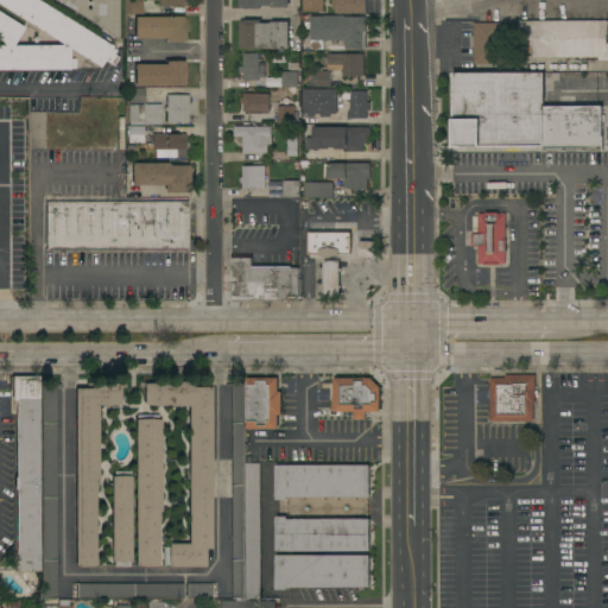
[(0,0),(36,0),(112,46),(111,48),(115,50),(108,63),(103,61),(99,68),(69,49),(69,59),(75,58),(75,69),(69,69),(69,70),(0,70),(0,0)]
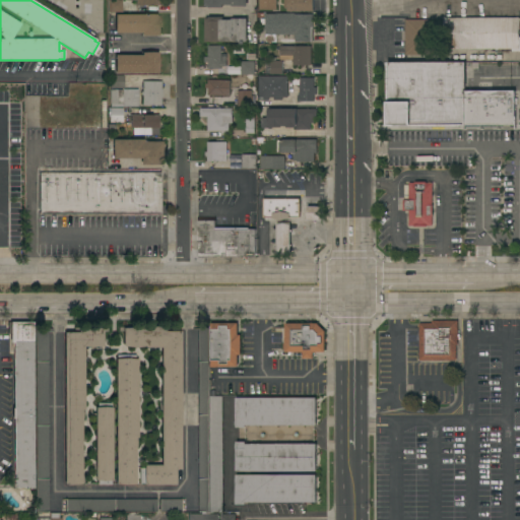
[(47,0),(101,0),(101,33),(47,0)]
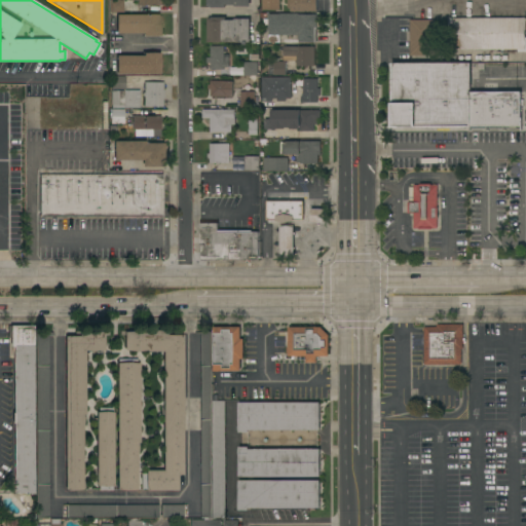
[(122,0),(122,12),(108,12),(108,0),(122,0)]
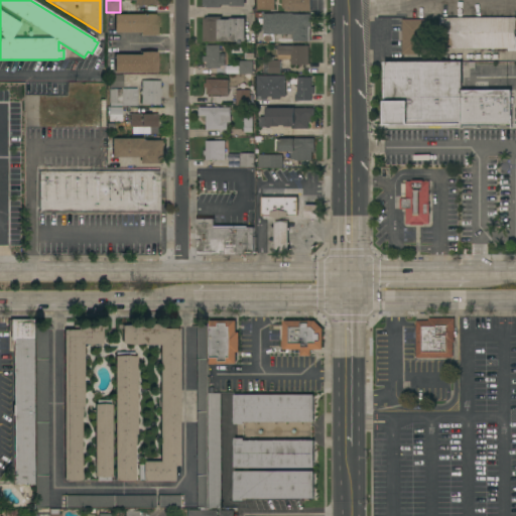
[(257,0),(274,0),(274,9),(257,9),(257,0)]
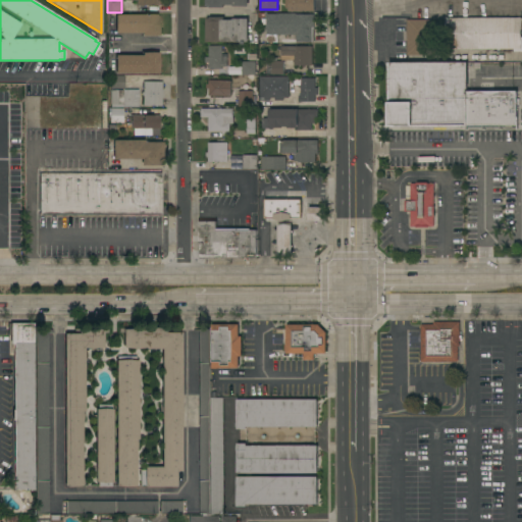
[(315,0),(315,11),(289,11),(289,8),(285,8),(285,0),(315,0)]
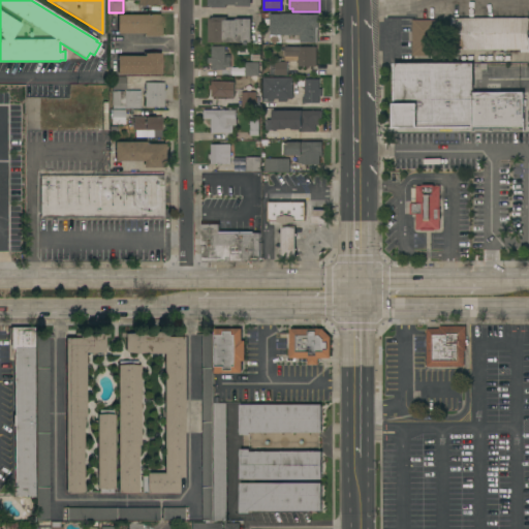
[(317,42),(300,42),(300,35),(292,35),(292,36),(288,36),(288,35),(281,35),(281,42),(270,42),(270,13),(280,14),(280,13),(300,13),(300,14),(318,14),(317,42)]
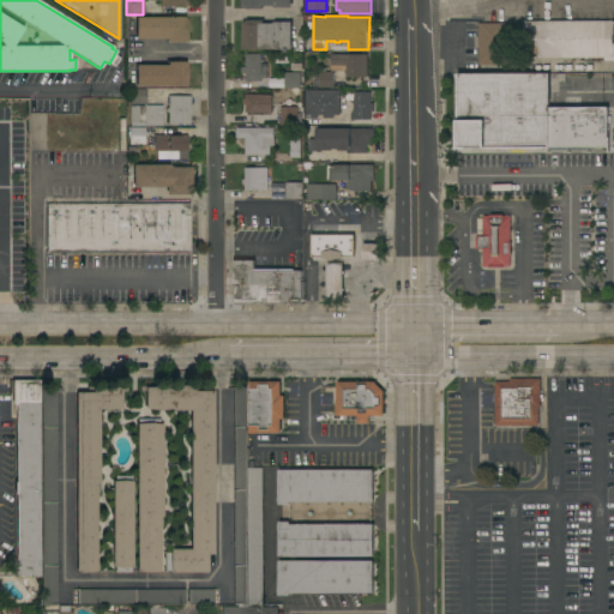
[(186,17),(186,42),(166,42),(166,38),(136,38),(134,28),(136,17),(186,17)]
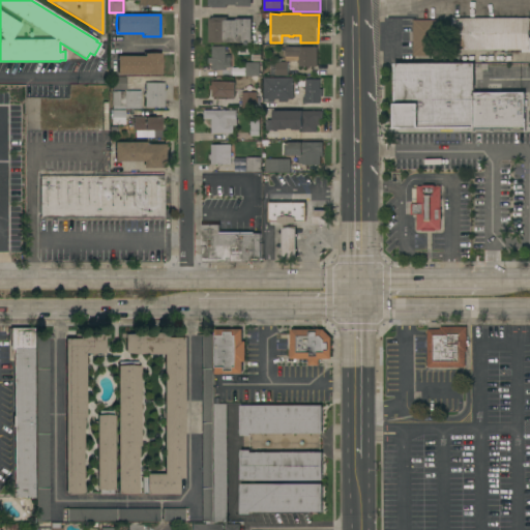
[(209,42),(209,19),(212,19),(212,18),(228,18),(228,20),(236,20),(236,19),(252,19),(252,42),(209,42)]
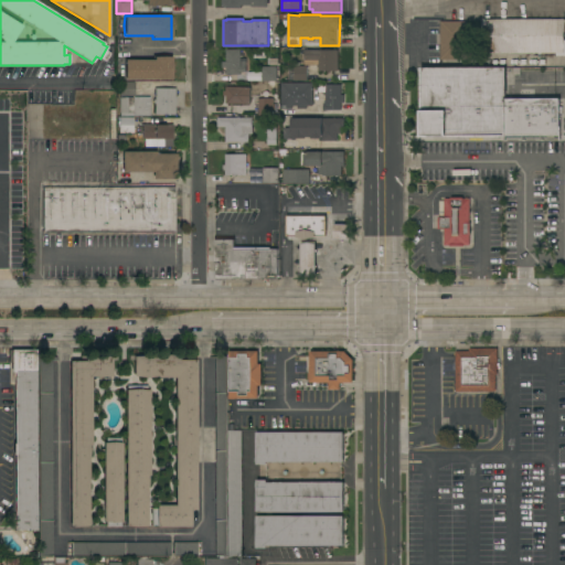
[(482,53),(482,19),(564,19),(564,55),(556,56),(556,53),(482,53)]
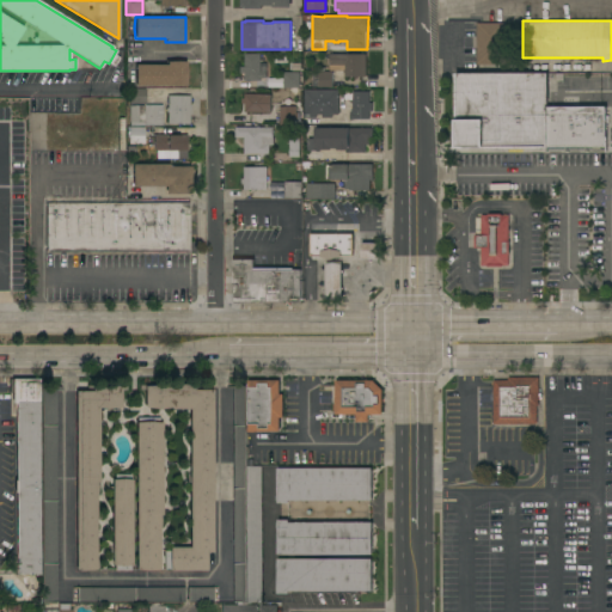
[(477,23),(503,23),(503,65),(477,65),(477,23)]
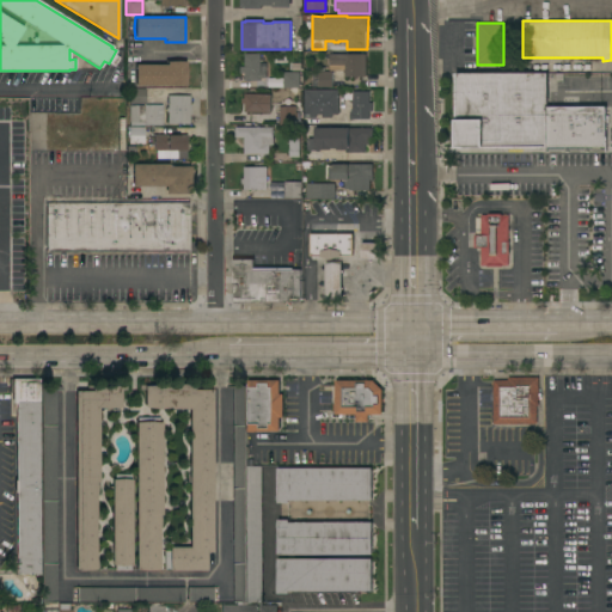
[(245,73),(240,73),(240,67),(245,67),(245,54),(261,54),(261,66),(267,66),(267,78),(261,78),(261,81),(245,81),(245,73)]
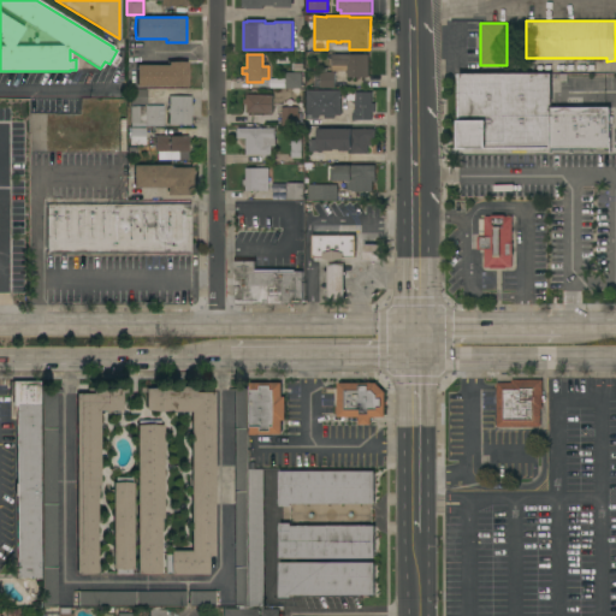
[(368,54),(368,77),(348,77),(348,67),(342,67),(342,65),(331,65),(331,54),(368,54)]
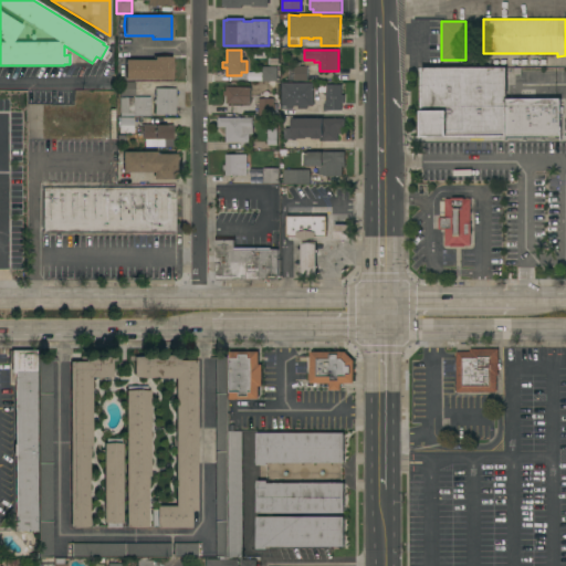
[(130,60),(130,58),(152,59),(152,56),(171,56),(171,80),(124,80),(124,60),(130,60)]
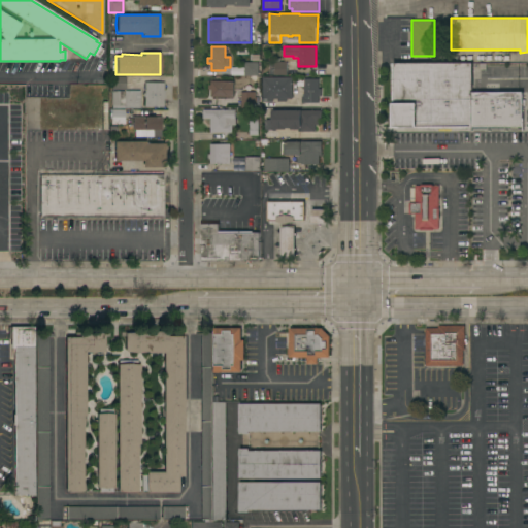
[(258,62),(258,76),(244,76),(244,62),(258,62)]
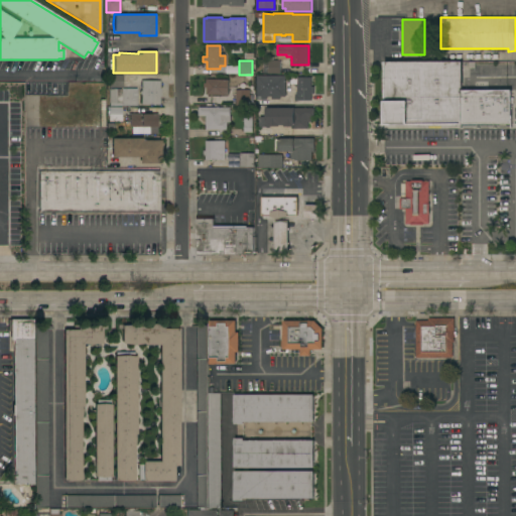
[(280,74),(267,74),(267,60),(280,60),(280,74)]
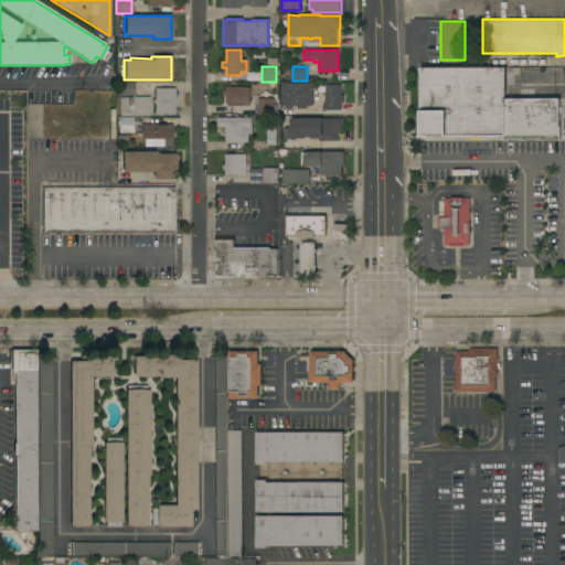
[(422,67),(507,67),(507,84),(524,83),(524,88),(507,88),(507,96),(505,96),(505,98),(560,98),(560,136),(507,136),(507,137),(422,137),(422,67)]
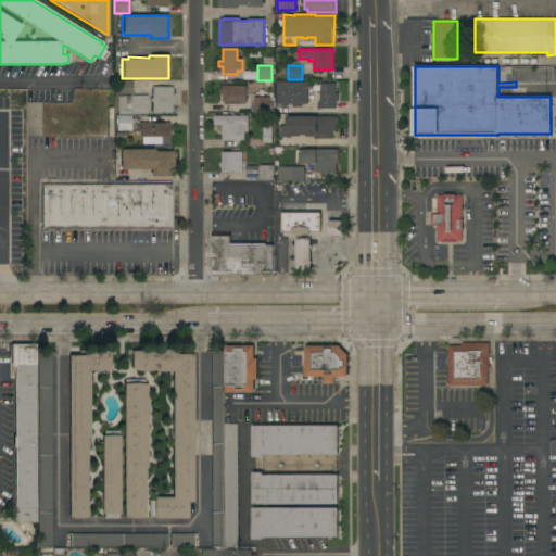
[(147,114),(117,114),(117,111),(116,111),(116,96),(130,96),(130,93),(117,93),(117,80),(136,80),(136,93),(143,93),(144,95),(147,95),(147,114)]
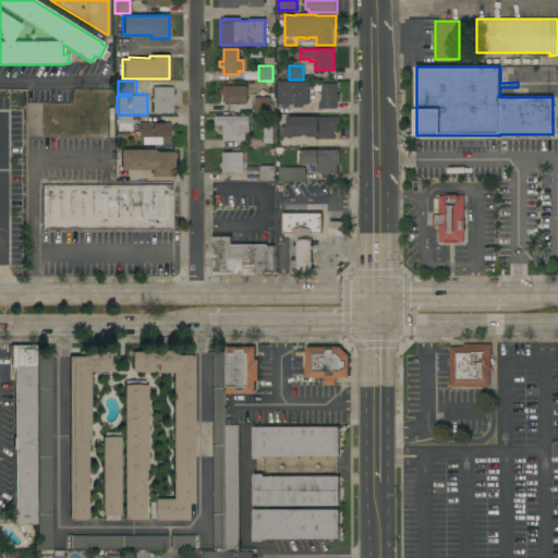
[(302,105),(302,106),(300,106),(300,105),(287,105),(287,106),(284,106),(284,105),(277,105),(277,82),(306,82),(308,82),(308,104),(302,105)]
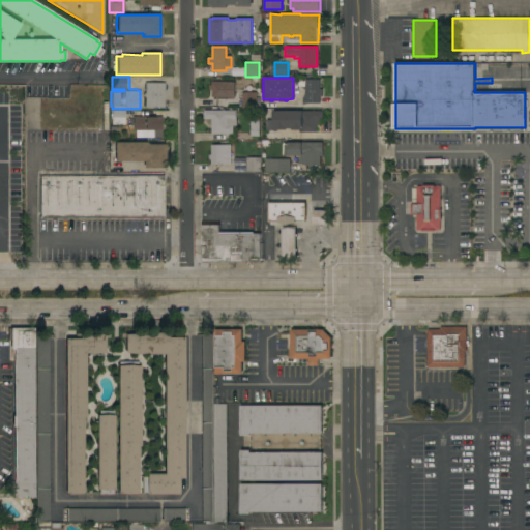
[(320,89),(322,89),(322,96),(320,96),(320,104),(305,104),(303,104),(303,97),(304,97),(304,93),(305,93),(305,80),(320,80),(320,89)]
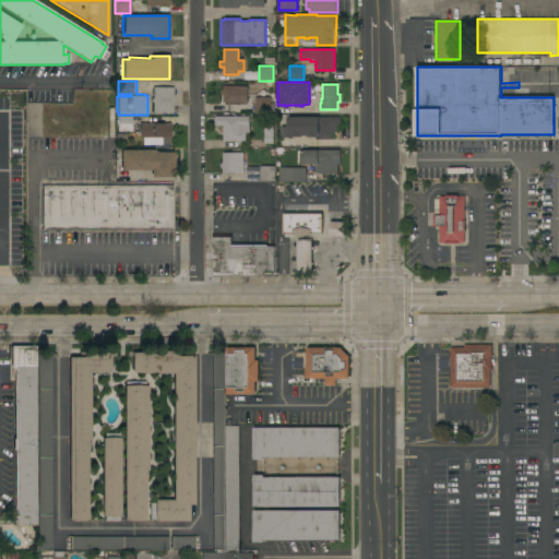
[(247,86),(247,103),(223,103),(224,94),(221,94),(221,90),(224,90),(224,86),(247,86)]
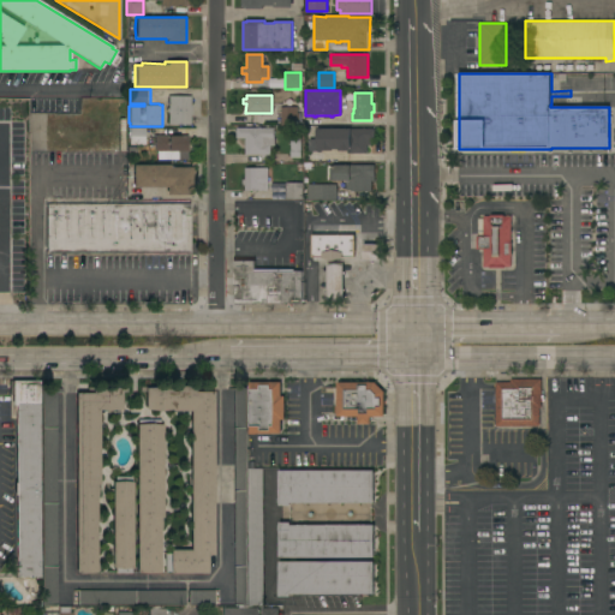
[(190,105),(191,105),(191,114),(190,114),(190,125),(167,125),(167,112),(166,112),(166,108),(167,108),(167,96),(190,96),(190,105)]
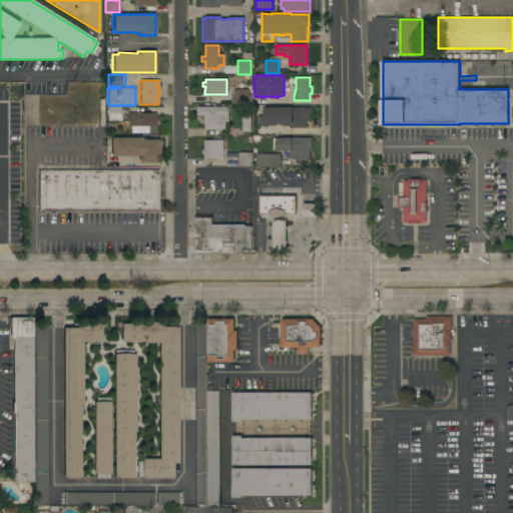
[(0,84),(23,84),(23,116),(0,116),(0,84)]
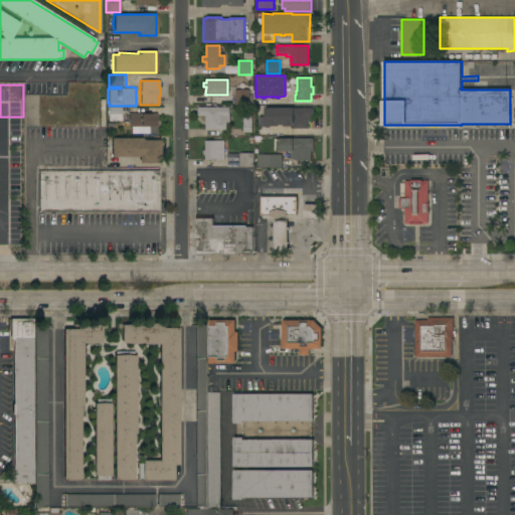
[(248,90),(249,105),(235,106),(235,90),(248,90)]
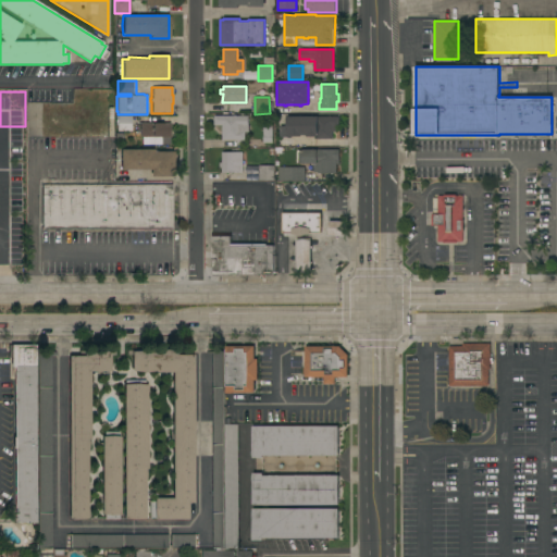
[(116,125),(114,125),(114,115),(131,115),(131,131),(116,131),(116,125)]
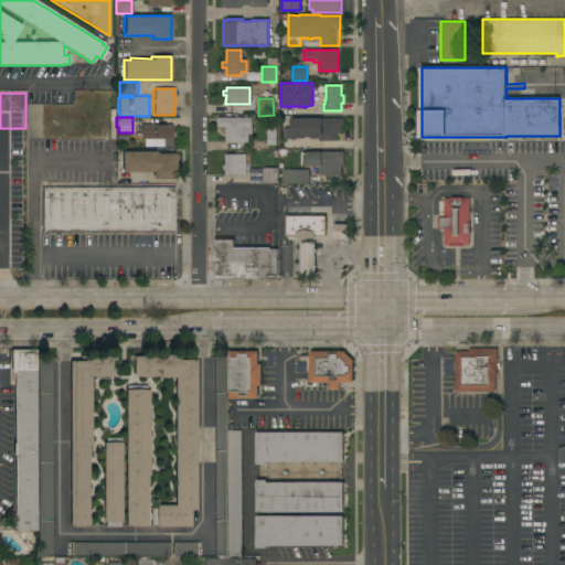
[(237,118),(237,117),(240,117),(240,118),(252,118),(252,127),(253,127),(253,142),(225,141),(225,127),(217,127),(217,117),(237,118)]
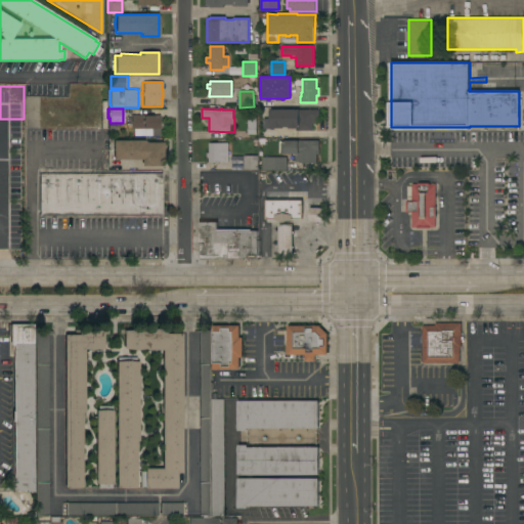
[(297,130),(297,128),(289,128),(289,127),(284,127),(284,128),(274,128),(274,130),(267,130),(267,110),(319,110),(319,119),(315,119),(315,124),(313,124),(312,130),(297,130)]
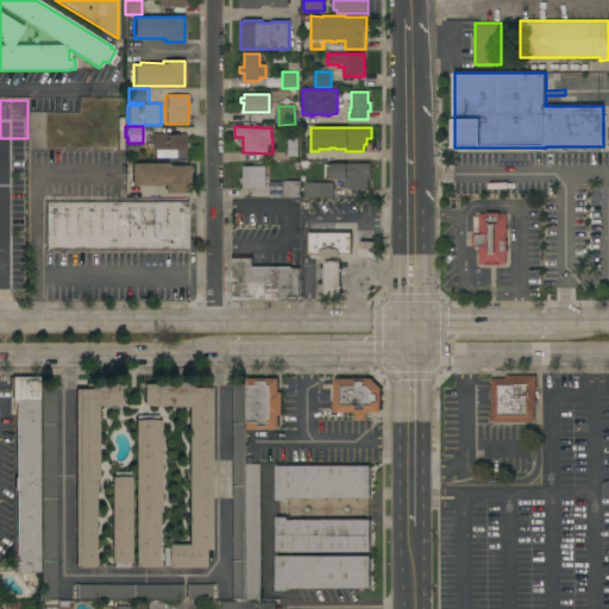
[(162,158),(152,158),(152,135),(184,135),(184,150),(184,158),(162,158)]
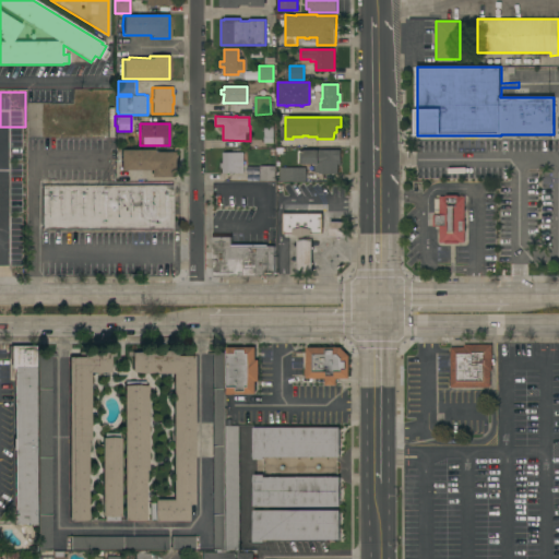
[(273,143),(264,143),(264,126),(273,126),(273,143)]
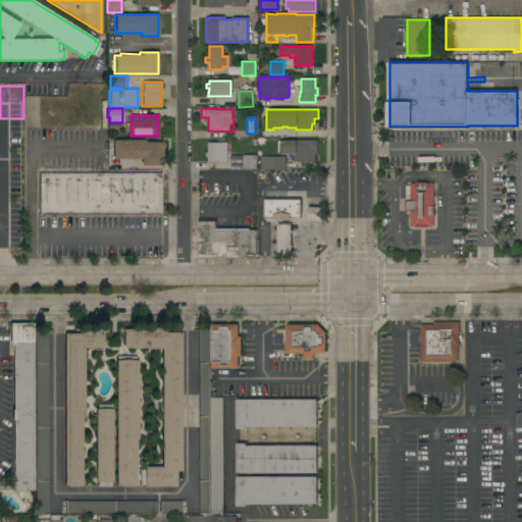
[(233,139),(233,131),(243,131),(243,139),(233,139)]
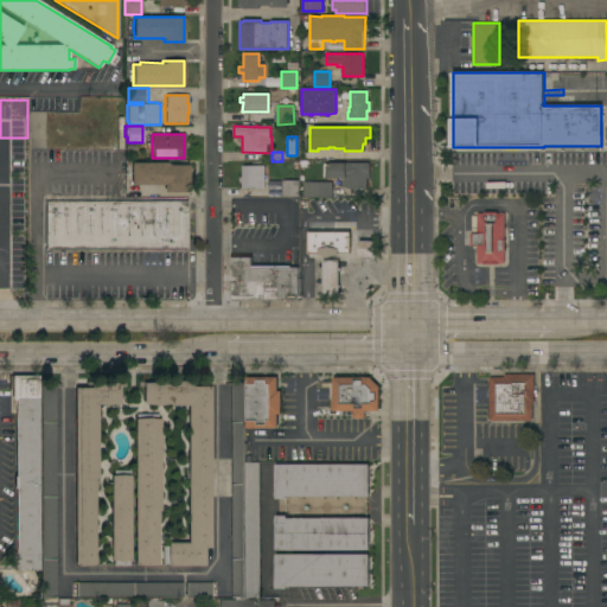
[(167,163),(167,166),(189,166),(189,192),(164,192),(164,185),(131,185),(131,163),(167,163)]
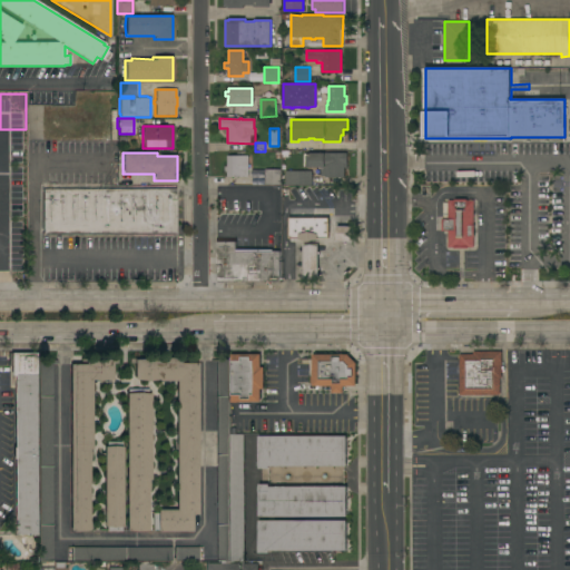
[(347,168),(344,168),(344,177),(328,177),(322,175),(322,167),(316,167),(316,169),(313,169),(313,167),(310,167),(310,166),(304,166),(304,154),(310,154),(310,153),(347,153),(347,168)]
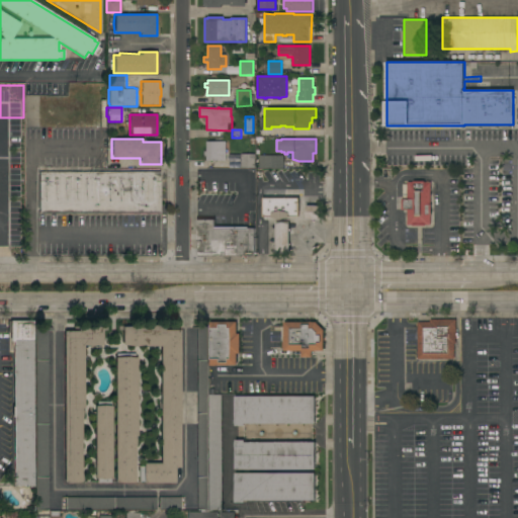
[(226,142),(226,161),(206,161),(206,156),(204,156),(204,151),(206,151),(206,142),(226,142)]
